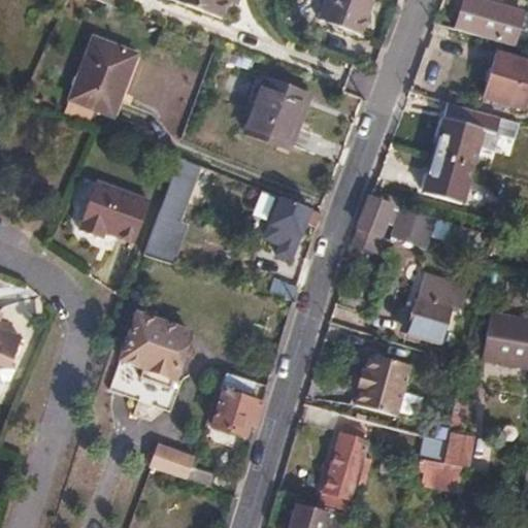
[(227,0),(178,0),(222,15),(227,0)]
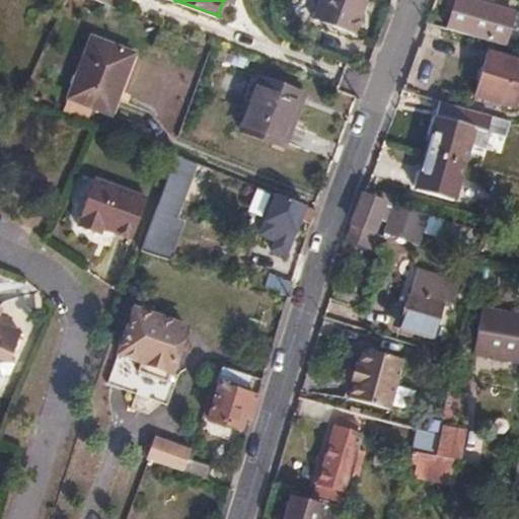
[(317,0),(311,17),(353,33),(365,0),(317,0)]
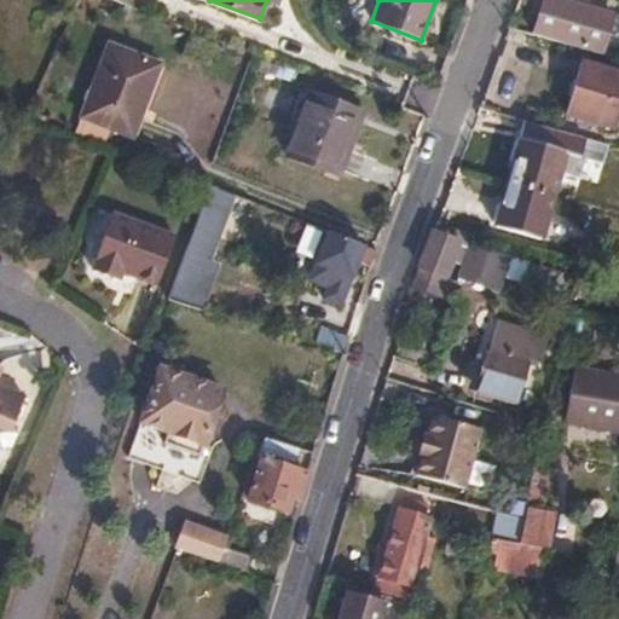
[(568,0),(542,0),(534,33),(602,51),(613,11),(568,0)]
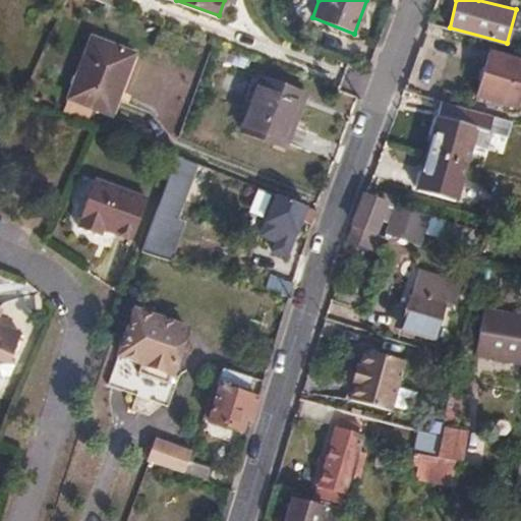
[(132,52),(92,36),(68,95),(109,112),(132,52)]
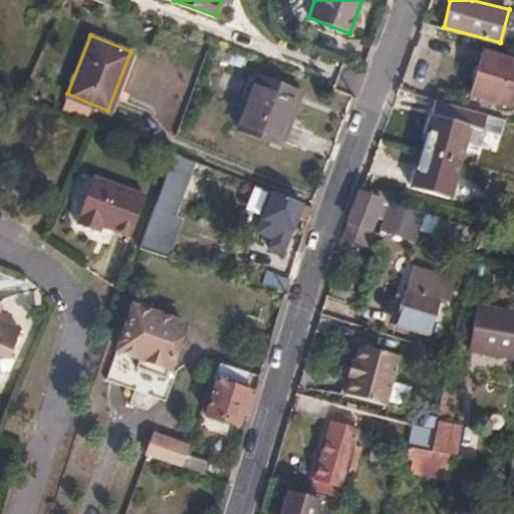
[(246,59),(216,48),(213,56),(243,68),(246,59)]
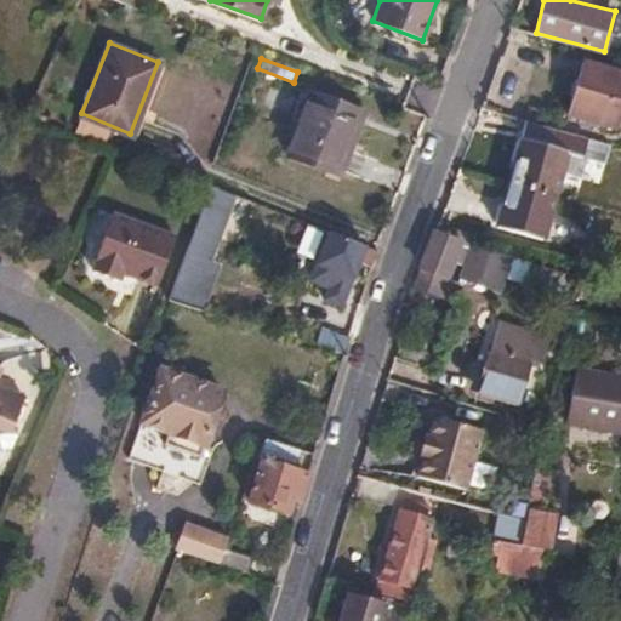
[(620,113),(620,70),(585,61),(571,112),(617,125),(620,113)]
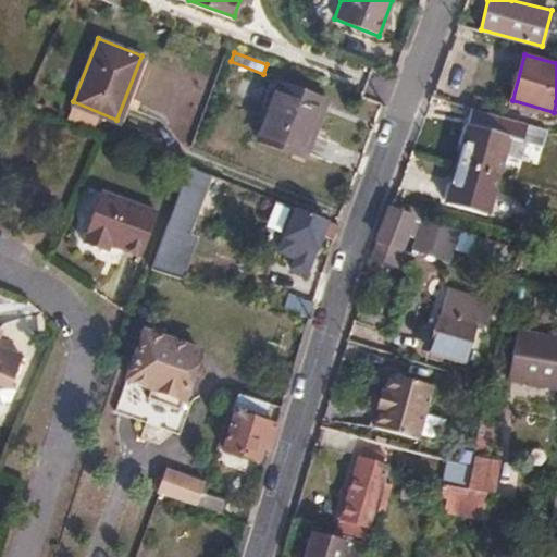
[(308,94),(279,83),(256,140),(297,156),(308,127),(313,128),(321,110),(304,103),(308,94)]
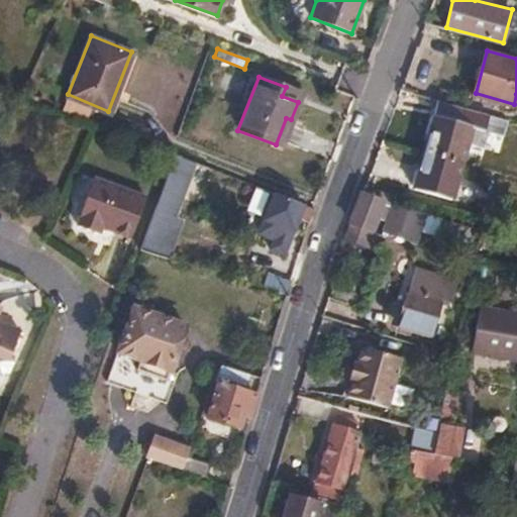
[(461,163),(425,152),(414,189),(450,199),(461,163)]
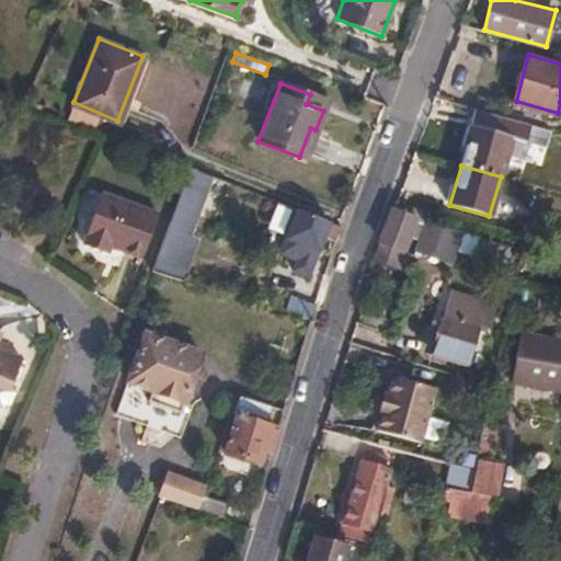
[(153,270),(182,278),(196,238),(191,236),(212,176),(189,167),(153,270)]
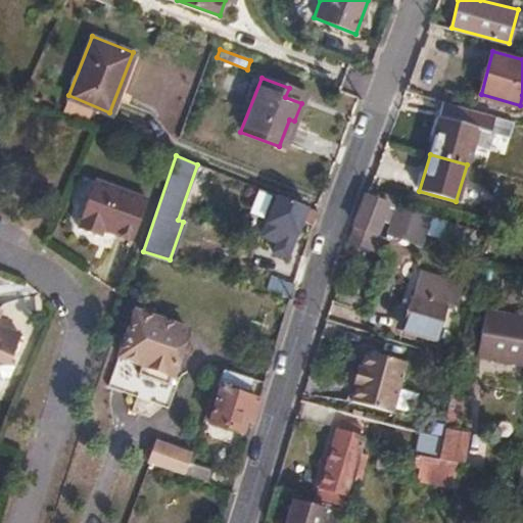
[(147,198),(94,180),(78,230),(99,237),(102,229),(133,240),(147,198)]
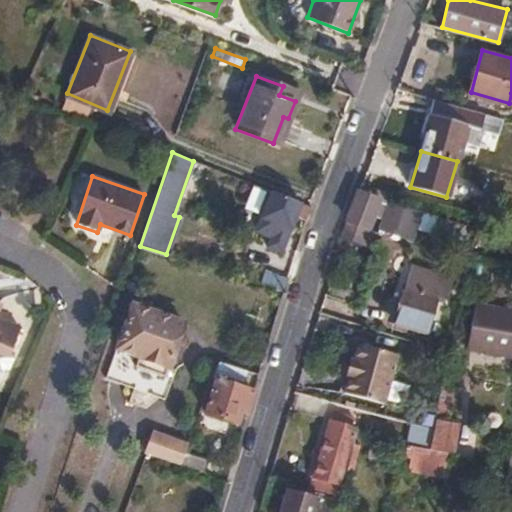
[(356,190),(347,220),(348,221),(344,235),(358,239),(366,214),(375,217),(379,203),(393,202),(393,201),(396,195),(362,184),(359,191),(356,190)]
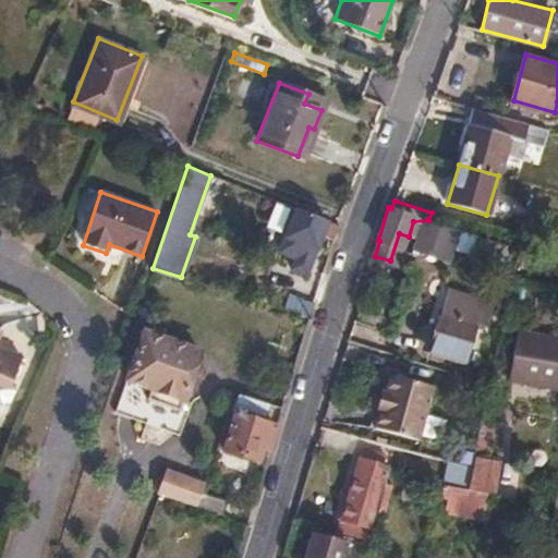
[(320,233),(334,238),(338,226),(294,209),(284,233),(286,233),(284,234),(281,233),(276,247),(293,254),(290,265),(306,270),(320,233)]
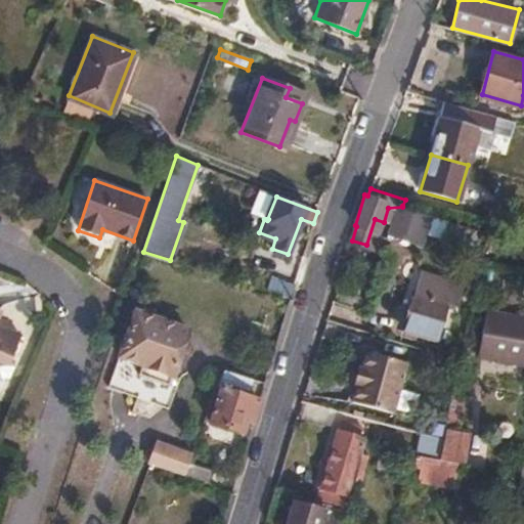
[(384,222),(381,234),(418,245),(427,213),(402,206),(402,207),(388,208),(384,222)]
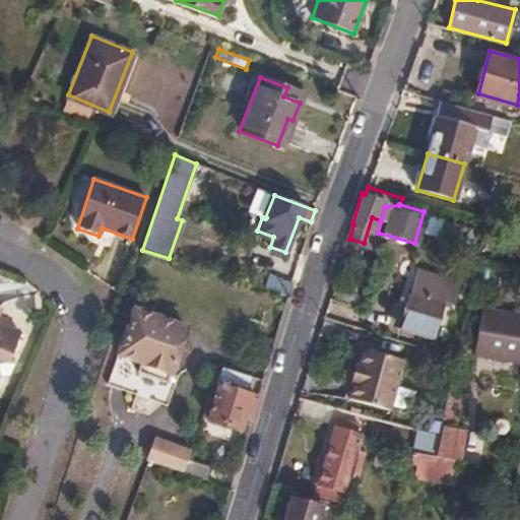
[(291,281),(271,273),(266,284),(286,294),(291,281)]
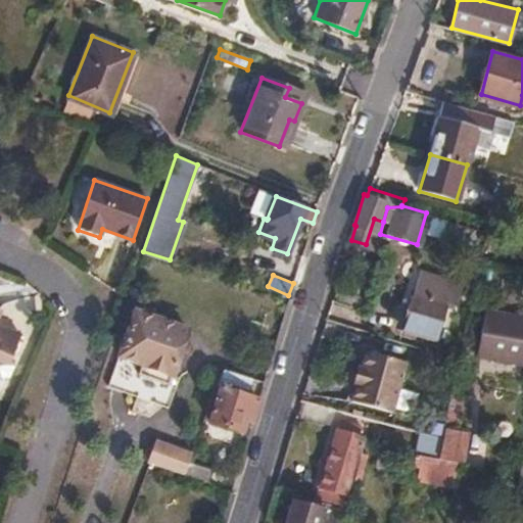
[(445,290),(417,282),(414,294),(412,294),(402,329),(435,338),(445,302),(442,302),(445,290)]
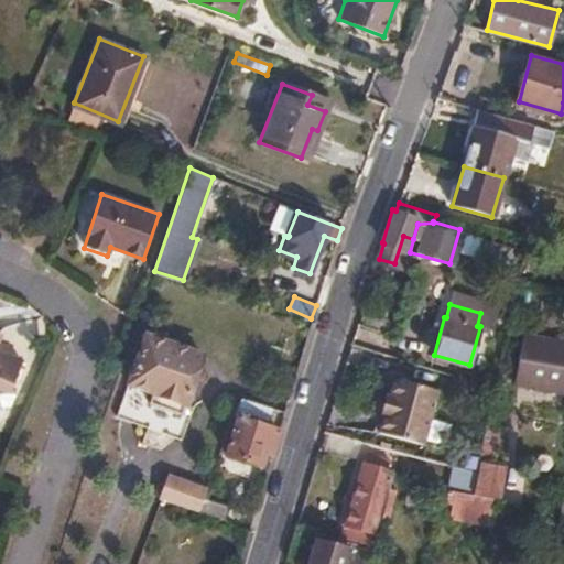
[(0,333),(0,426),(3,427),(20,387),(12,383),(21,361),(0,353),(0,336),(1,334),(0,333)]
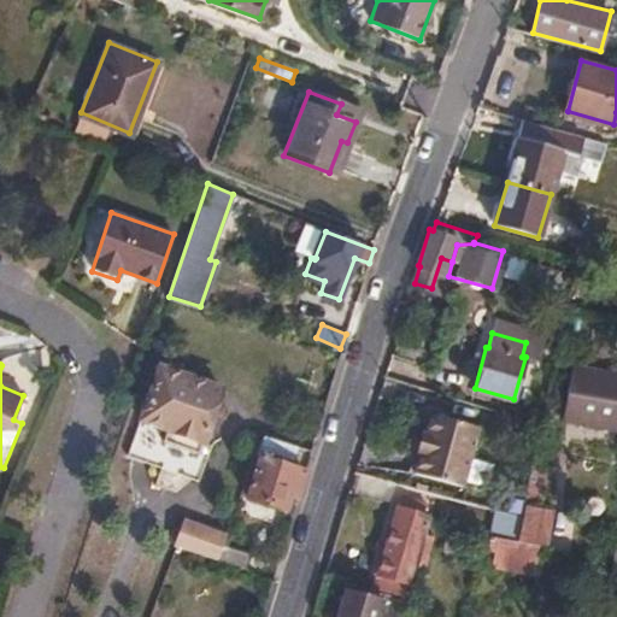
[(222,391),(160,368),(144,421),(168,430),(164,440),(201,453),(222,391)]
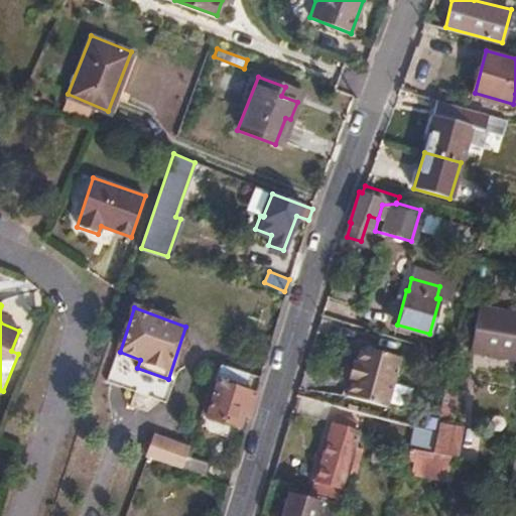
[(515,314),(479,308),(471,351),(515,359),(515,314)]
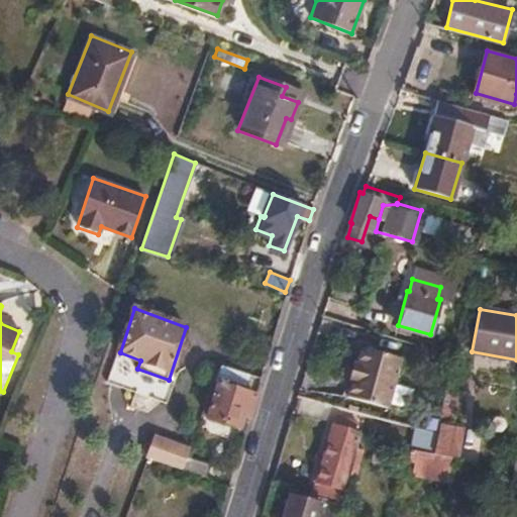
[(357,357),(353,374),(356,375),(350,391),(390,404),(405,354),(366,342),(360,358),(357,357)]
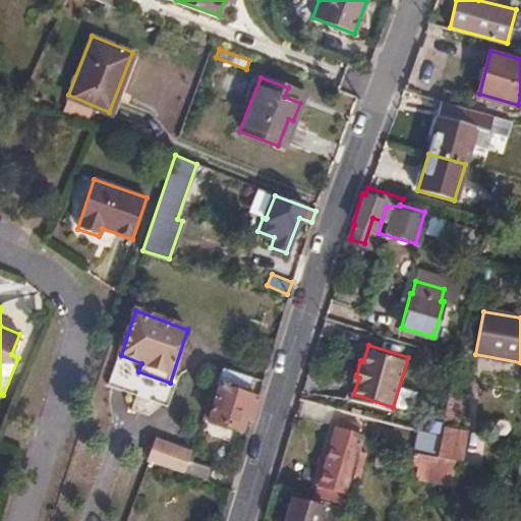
[(350,374),(356,377),(360,360),(353,359),(350,374)]
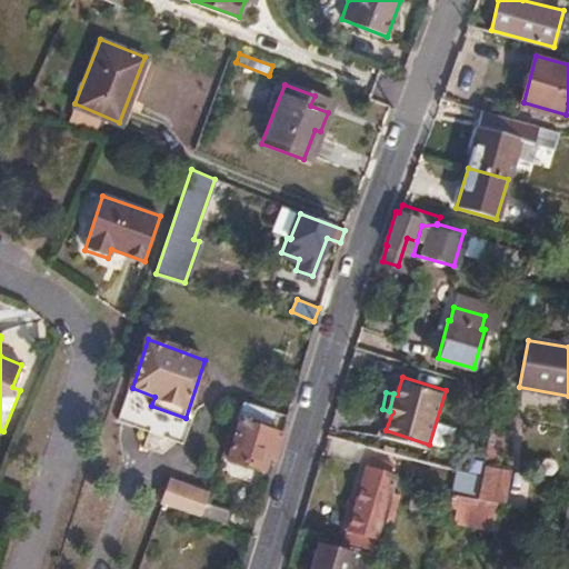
[(269,455),(275,457),(281,433),(268,429),(272,411),(245,402),(237,419),(241,421),(229,457),(263,469),(269,455)]
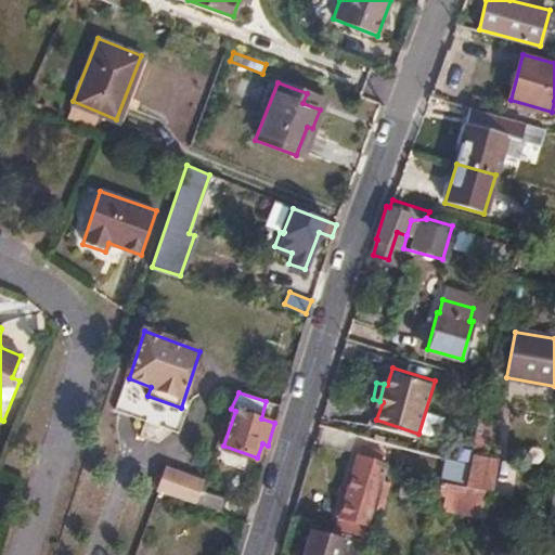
[(472,455),(486,457),(498,405),(483,402),(472,455)]
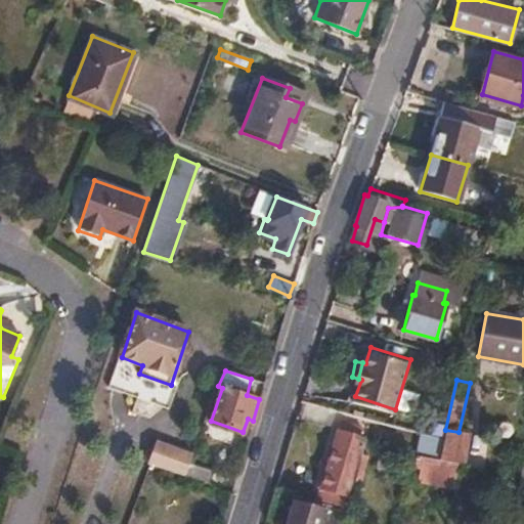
[(361,454),(364,441),(365,437),(358,436),(361,426),(341,421),(338,431),(334,430),(330,442),(333,443),(333,446),(361,454)]
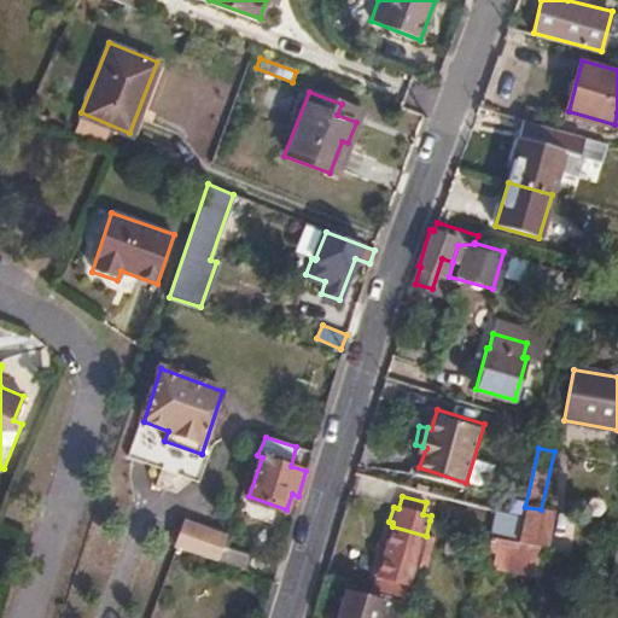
[(518,542),(544,548),(552,512),(541,509),(525,507),(524,516),(518,542)]
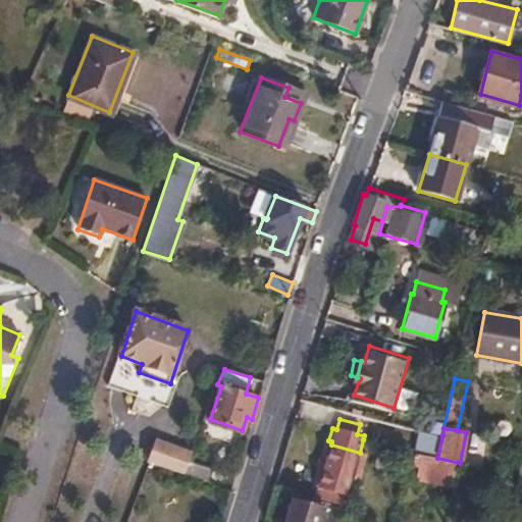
[(420,429),(415,452),(437,458),(442,435),(420,429)]
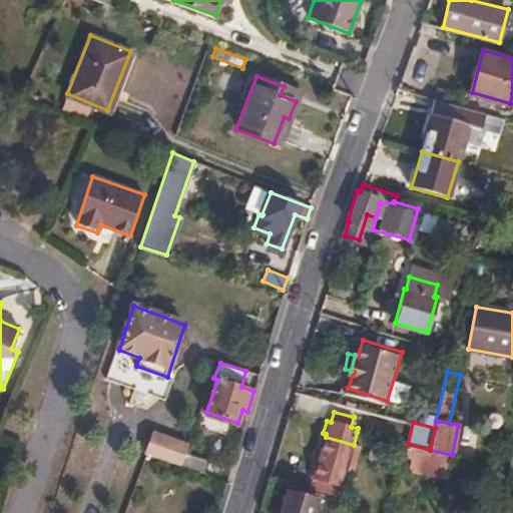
[(147,453),(179,464),(186,444),(155,432),(147,453)]
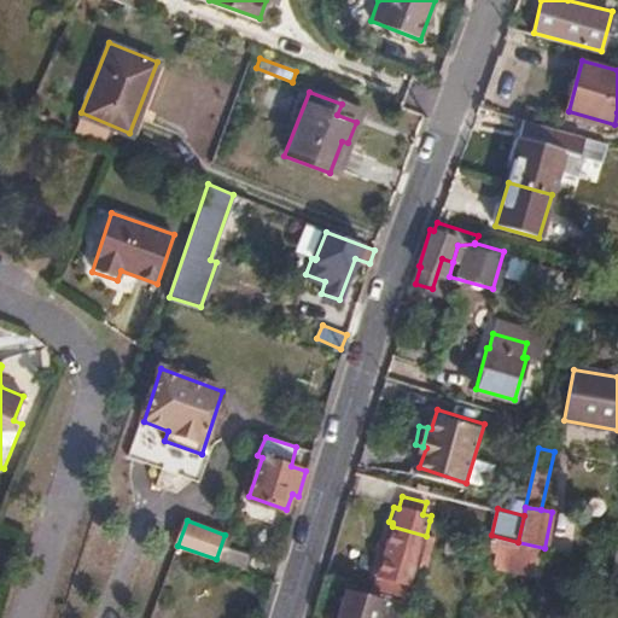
[(426,536),(392,526),(391,529),(388,529),(384,540),(389,541),(382,561),(379,561),(374,575),(377,576),(373,588),(408,599),(426,536)]
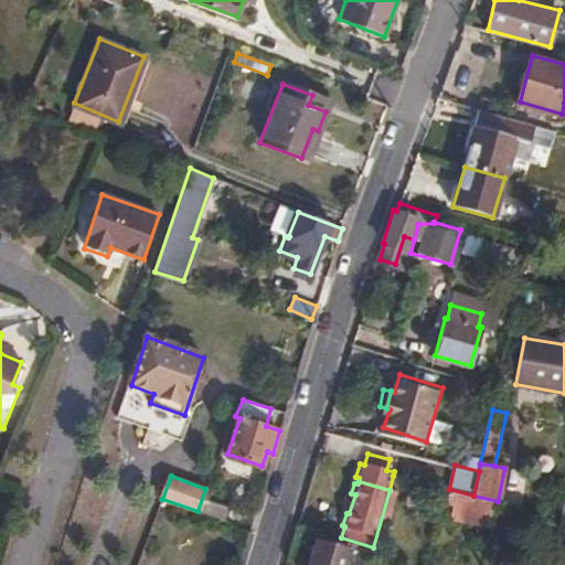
[(449,520),(491,531),(498,501),(473,496),(449,489),(446,504),(451,505),(449,520)]
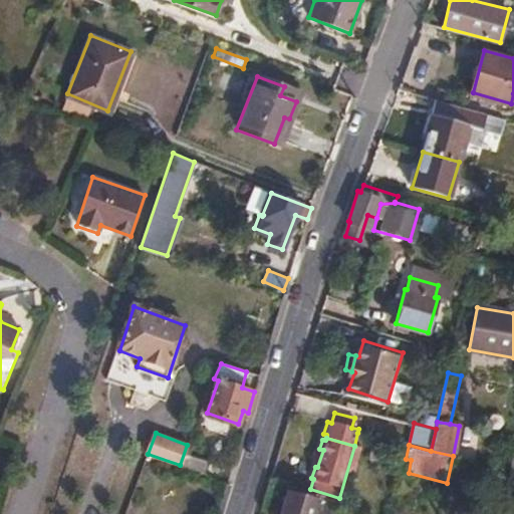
[(315,513),(319,502),(288,492),(280,513),(315,513)]
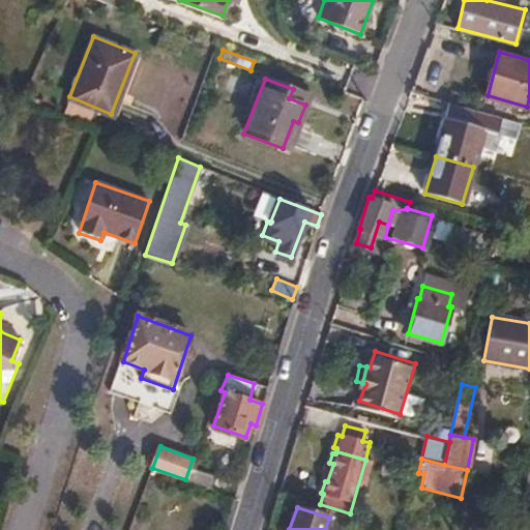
[(347,516),(336,512),(334,522),(344,525),(347,516)]
